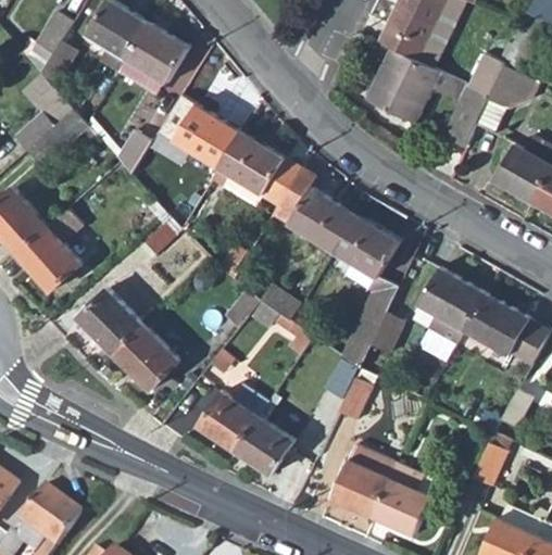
[(107,0),(87,33),(127,57),(149,21),(114,0),(107,0)]
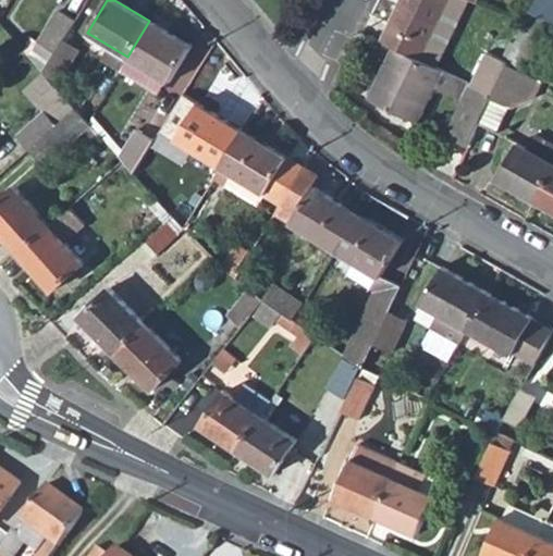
[(398,0),(379,41),(391,47),(418,61),(446,0),(398,0)]
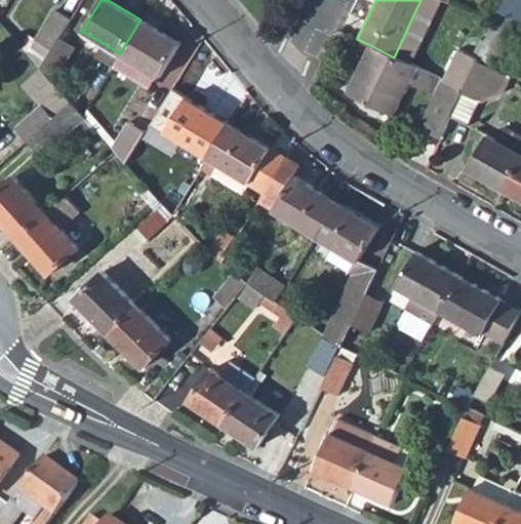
[(421,0),(394,57),(407,64),(438,0),(421,0)]
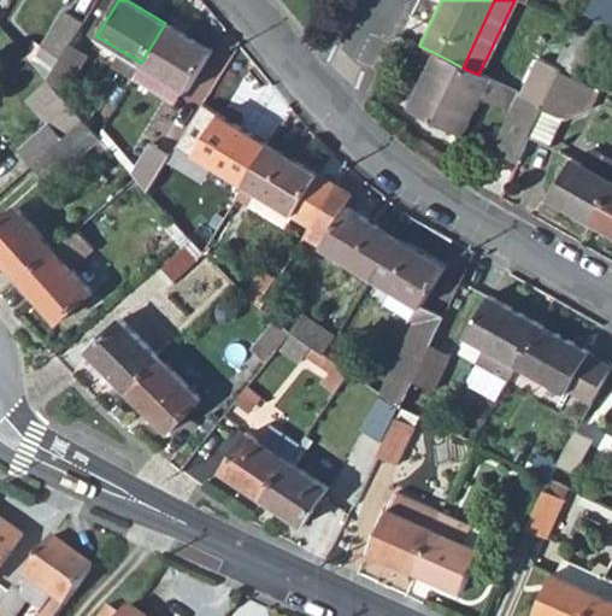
[(611,0),(590,0),(584,15),(601,23),(611,28),(611,0)]
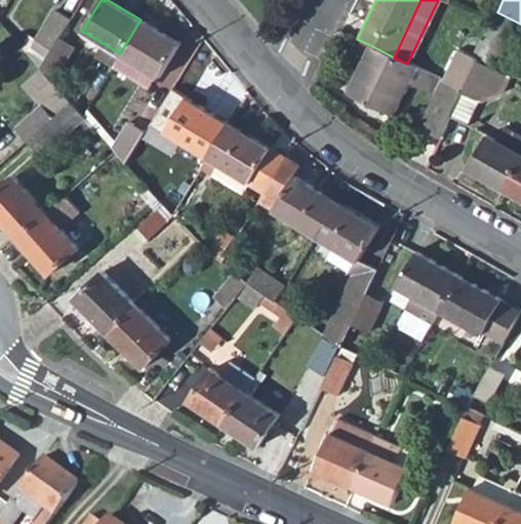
[(51,9),(26,51),(39,67),(42,64),(57,38),(70,19),(51,9)]
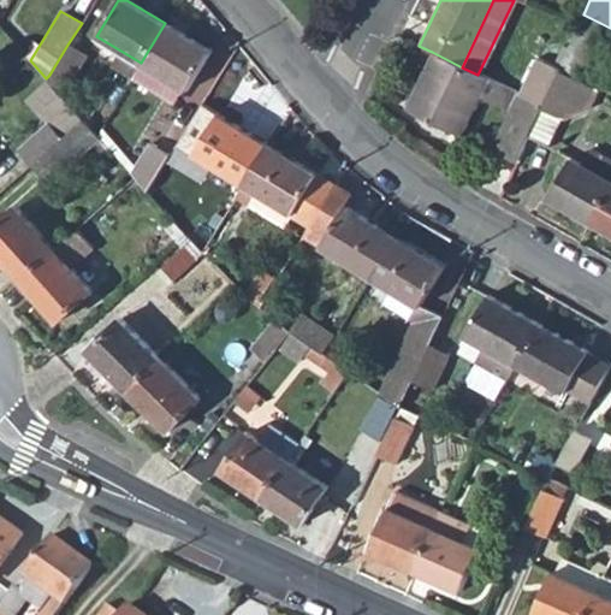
[(565,52),(557,70),(559,72),(574,78),(600,23),(583,15),(576,29),(565,52)]
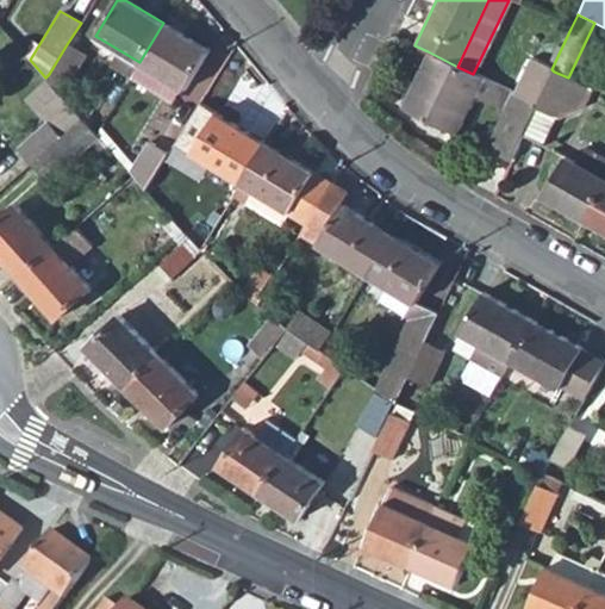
[(163,23),(139,62),(180,87),(182,89),(206,49),(163,23)]
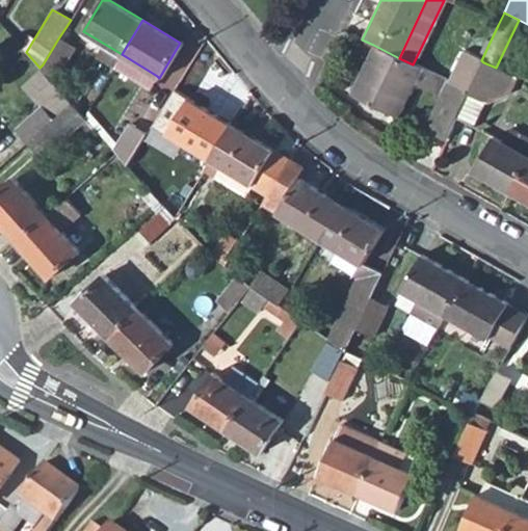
[(58,38),(43,64),(58,75),(74,48),(58,38)]
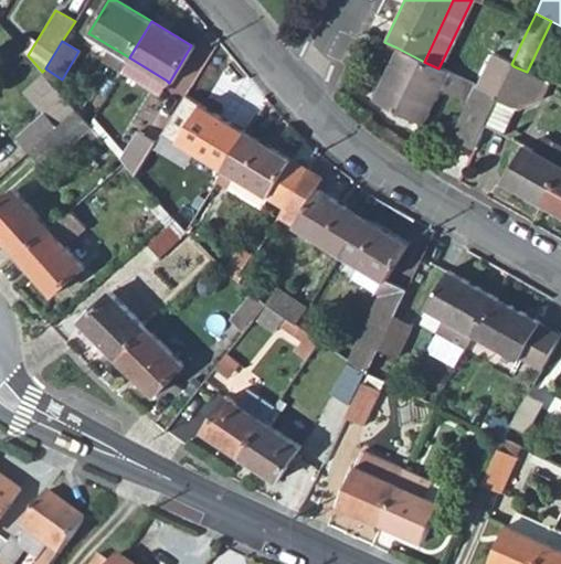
[(516,44),(506,62),(511,64),(519,48),(516,44)]
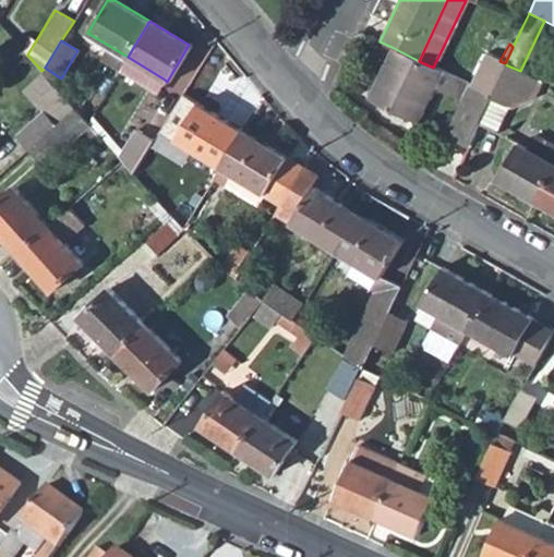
[(419,61),(392,47),(369,98),(417,122),(433,87),(462,101),(446,136),(469,147),(479,124),(491,98),(492,96),(472,86),(470,85),(433,68),(419,61)]
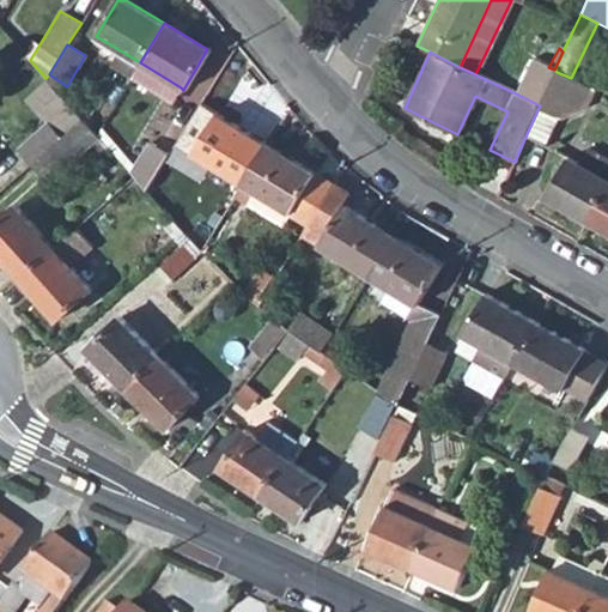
[(534,60),(518,95),(540,105),(557,72),(554,70),(548,67),(534,60)]
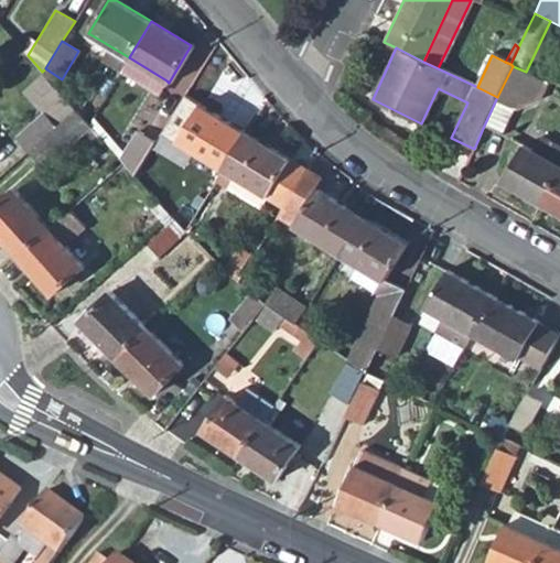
[(129,57),(120,71),(159,94),(167,80),(129,57)]
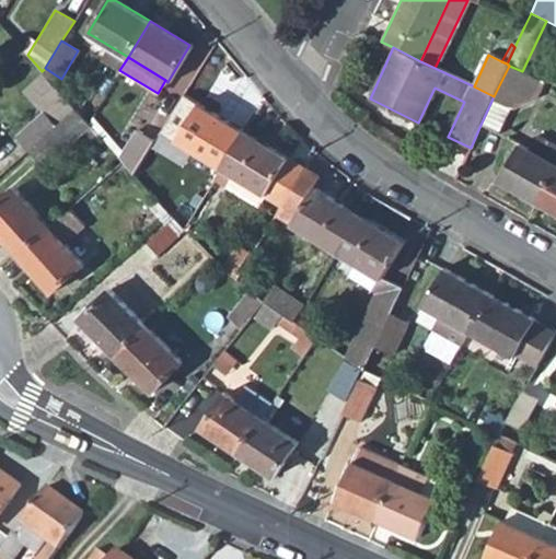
[(494,96),(493,99),(511,108),(517,107),(534,101),(544,82),(522,71),(509,66),(494,96)]
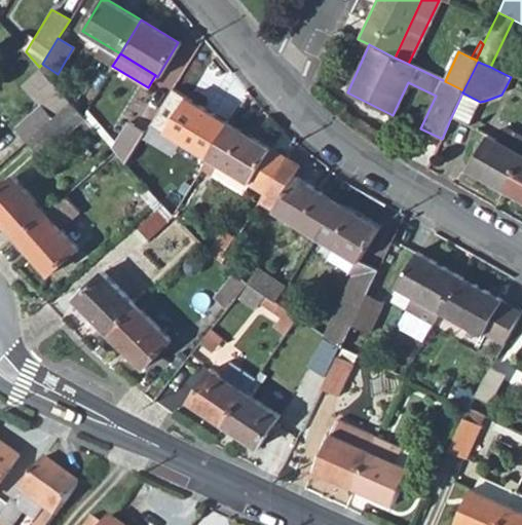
[(42,64),(39,67),(53,82),(58,74),(42,64)]
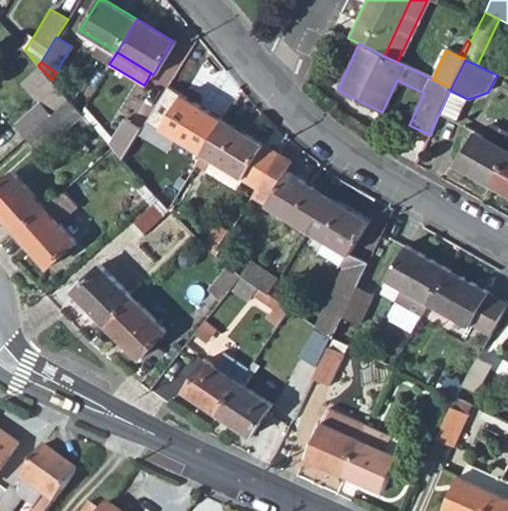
[(14,124),(25,135),(67,97),(52,80),(38,65),(20,82),(37,102),(14,124)]
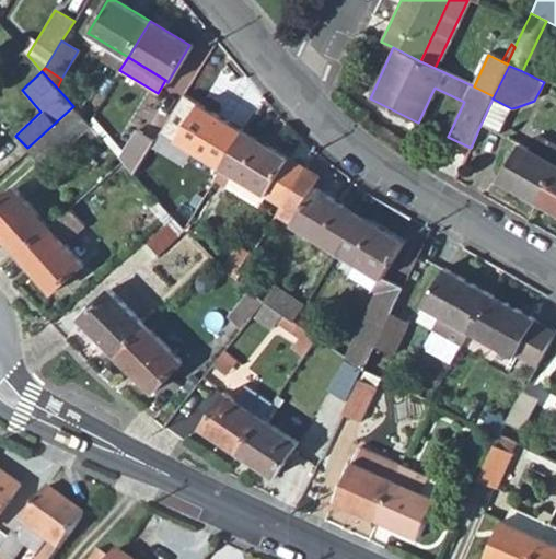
[(493,99),(481,125),(498,134),(511,108),(493,99)]
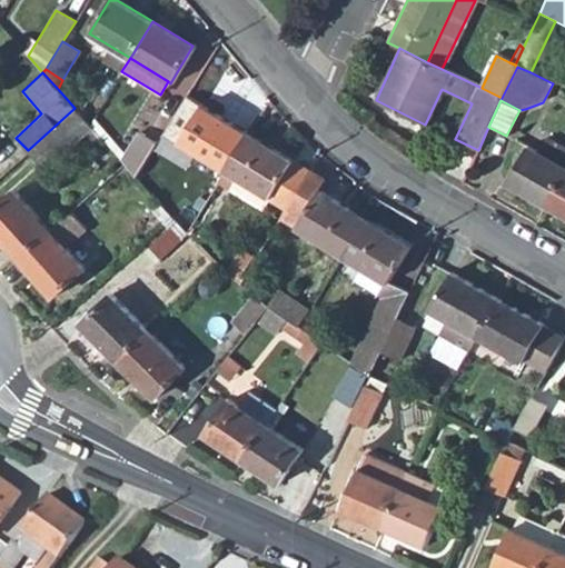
[(178,141),(224,168),(247,131),(200,105),(178,141)]
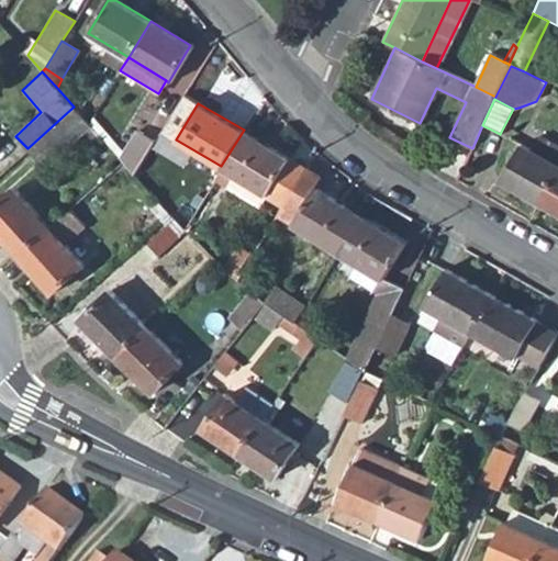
[(74,107),(28,148),(43,166),(89,124),(88,122),(74,107)]
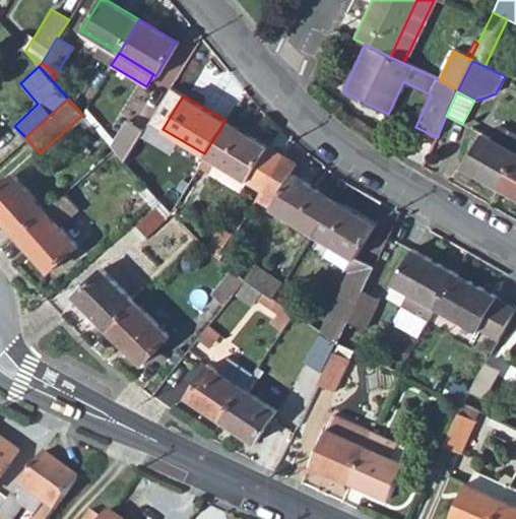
[(126,120),(111,146),(112,148),(124,160),(142,130),(126,120)]
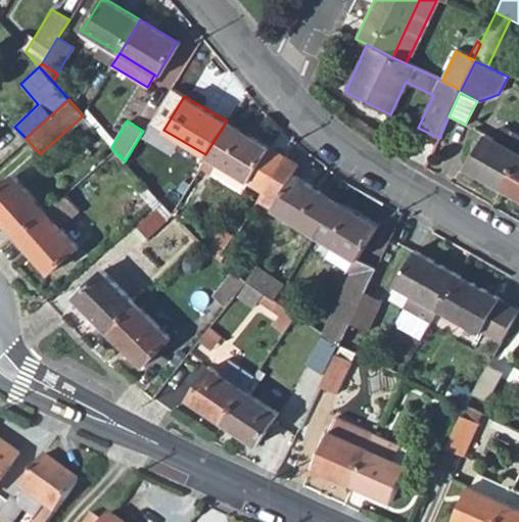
[(227,121),(205,154),(246,181),(268,146),(227,121)]
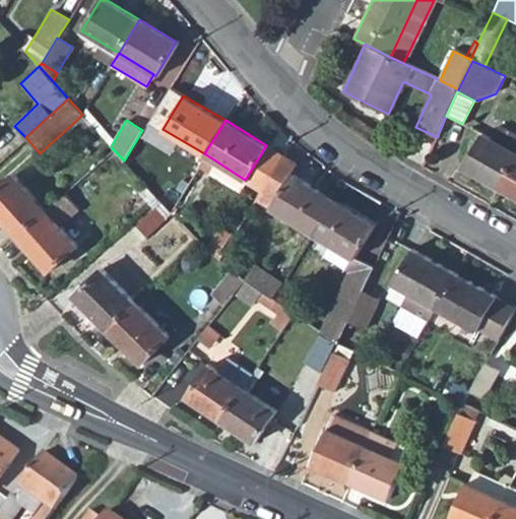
[(515,138),(497,127),(490,139),(515,152),(515,138)]
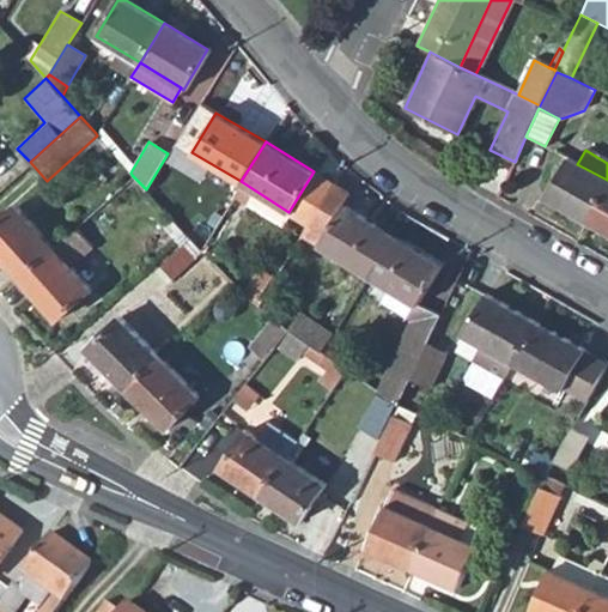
[(607,182),(607,180),(577,164),(567,158),(545,197),(587,220),(607,182)]
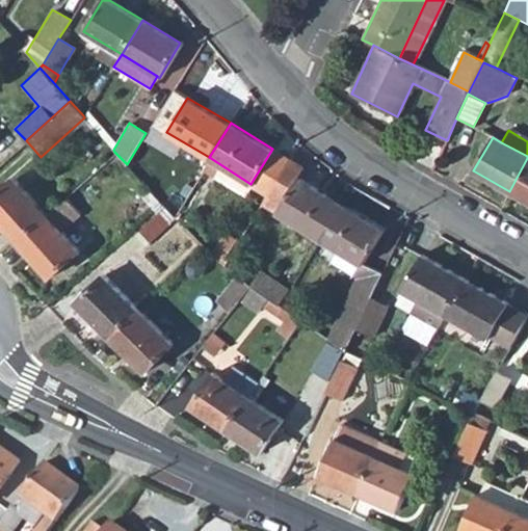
[(272,149),(251,184),(265,193),(287,158),(272,149)]
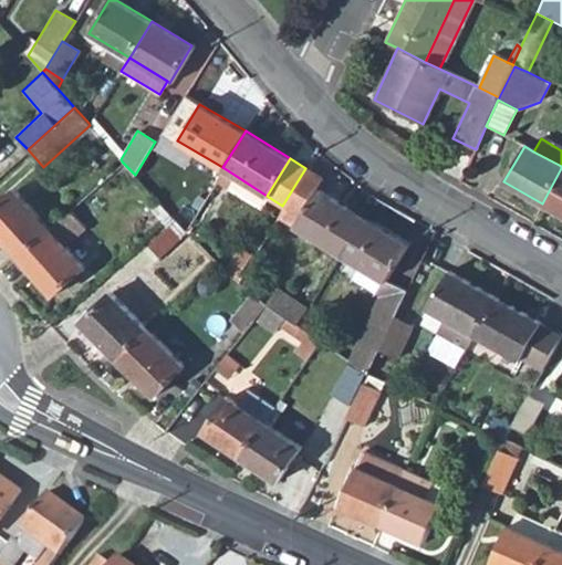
[(282,206),(277,215),(293,226),(315,189),(322,178),(305,168),(282,206)]
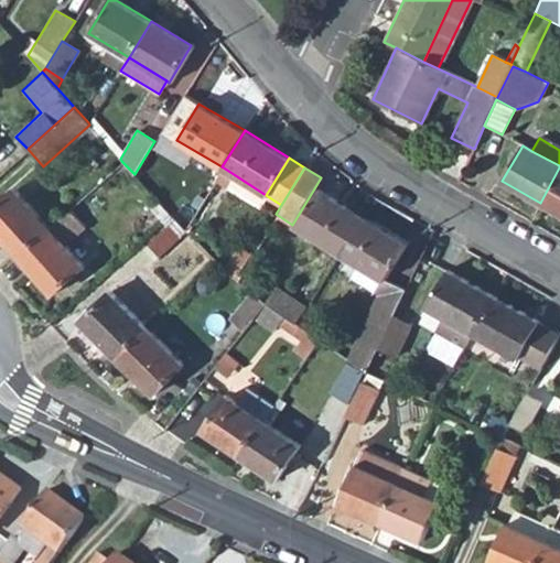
[(559,168),(540,203),(559,214),(559,168)]
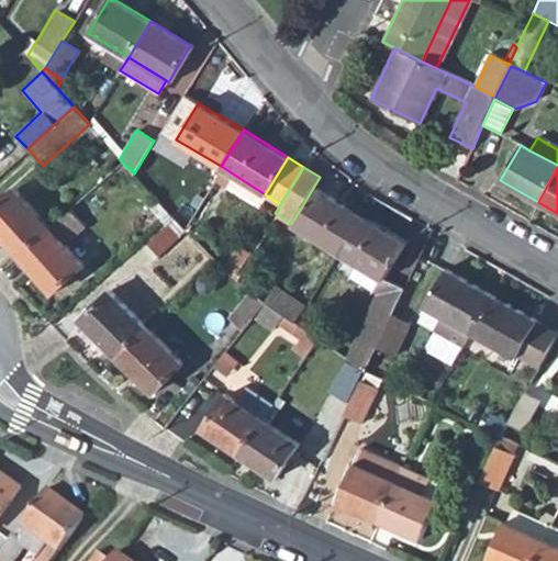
[(0,237),(15,256),(47,227),(12,188),(0,199),(0,237)]
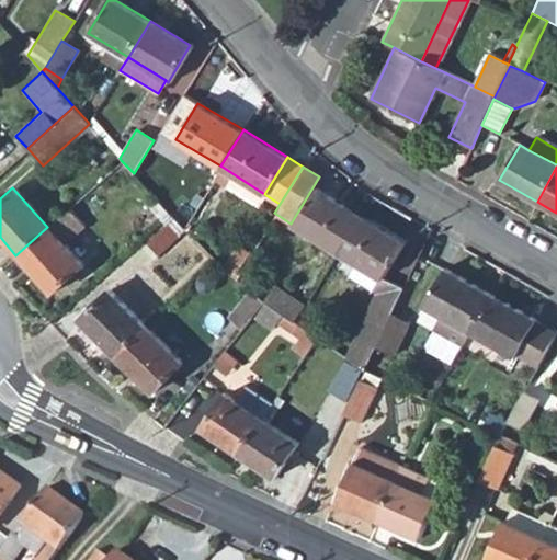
[(313,187),(291,224),(336,250),(357,214),(313,187)]
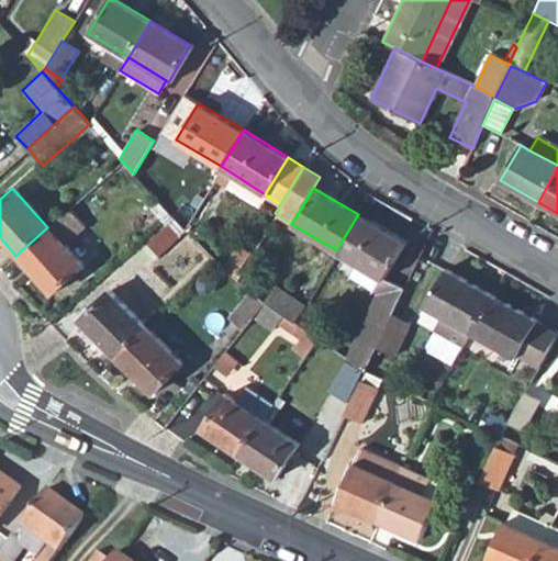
[(153,195),(144,205),(159,221),(168,213),(153,195)]
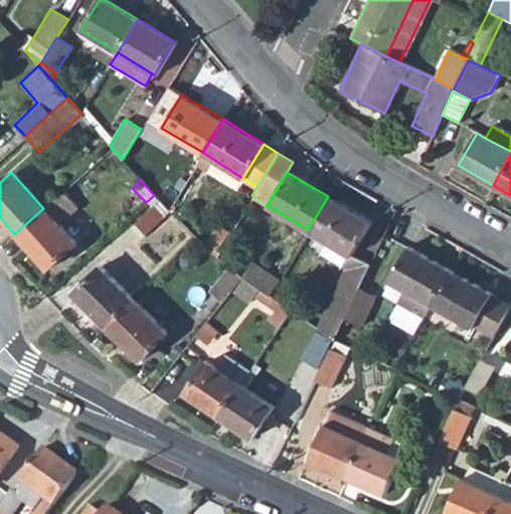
[(61,191),(43,208),(14,234),(46,269),(73,243),(56,223),(75,206),(61,191)]
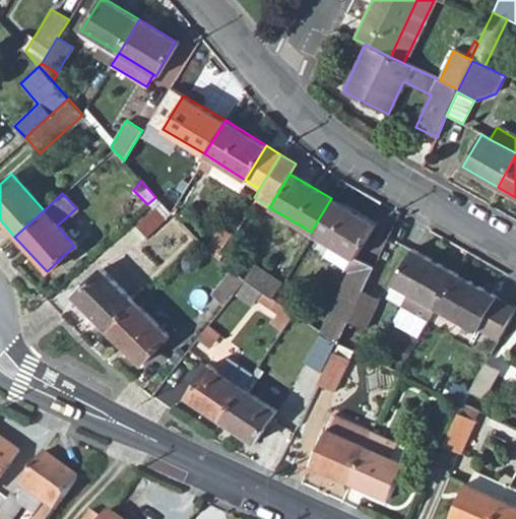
[(373,223),(331,198),(311,232),(328,242),(321,254),(346,269),(319,331),(336,342),(346,322),(362,292),(374,266),(353,256),(373,223)]
